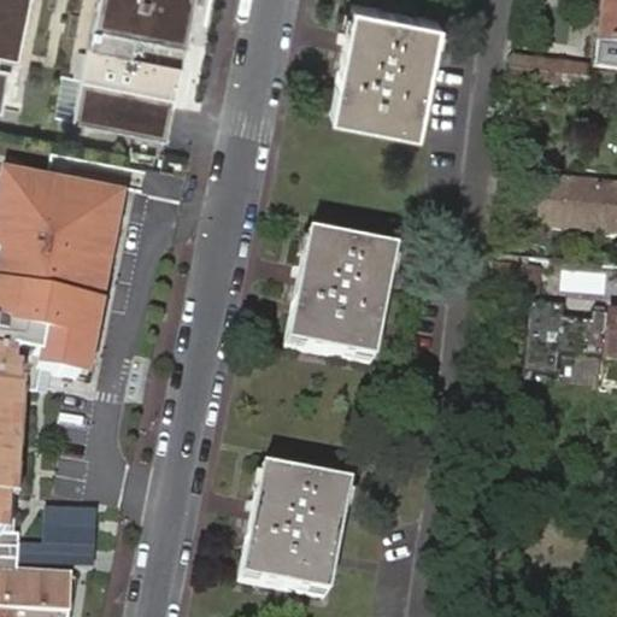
[(0,0),(0,110),(1,111),(10,68),(0,65),(0,58),(21,62),(31,0),(98,0),(82,82),(177,100),(194,6),(194,0),(0,0)]
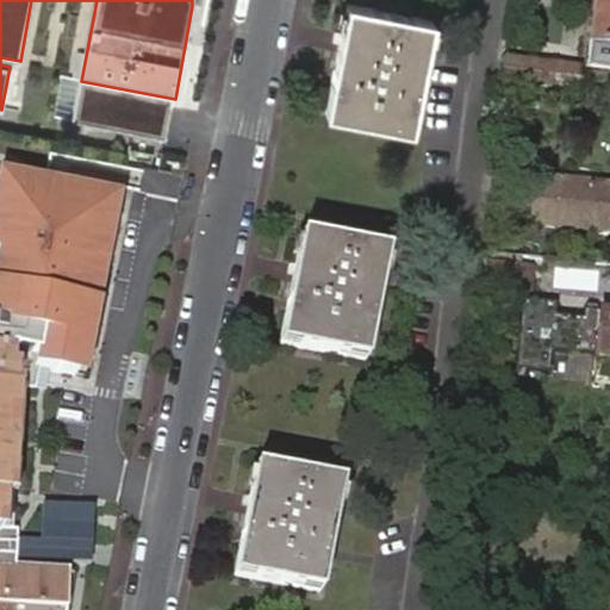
[(609,67),(609,0),(593,0),(586,64),(609,67)]
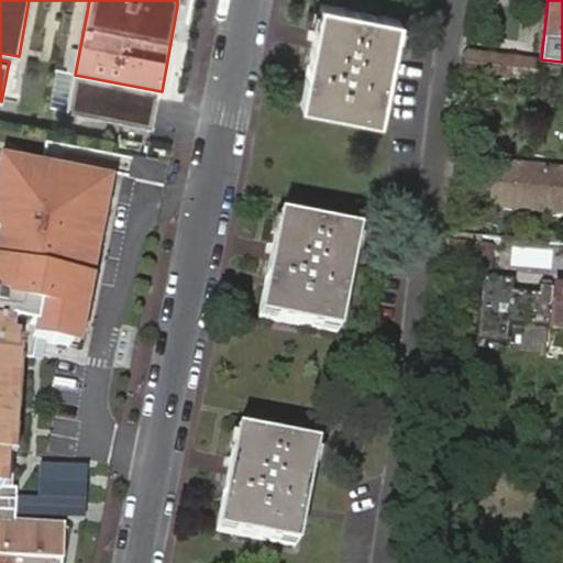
[(378,120),(399,19),(321,3),(301,105),(378,120)]
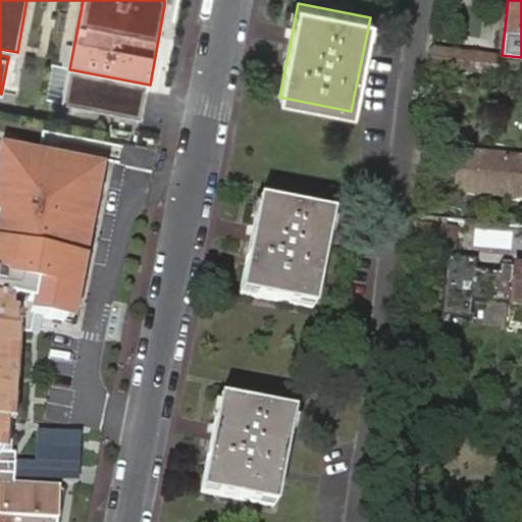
[(468,51),(435,48),(431,68),(466,71),(468,51)]
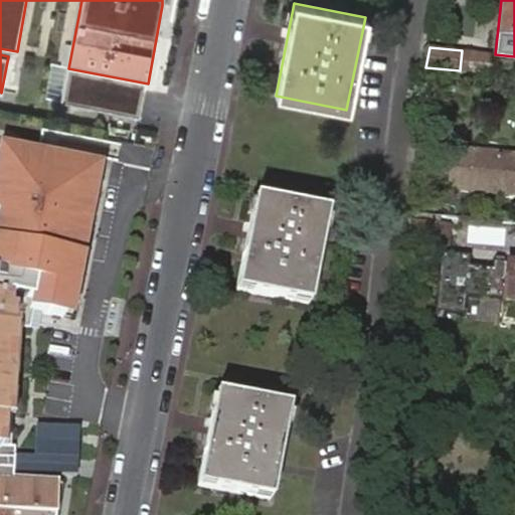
[(62,104),(68,68),(53,65),(46,101),(62,104)]
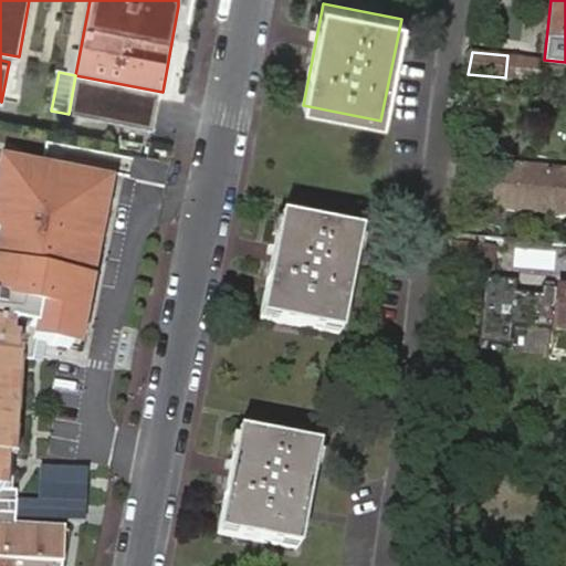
[(155,130),(163,92),(75,75),(69,114),(155,130)]
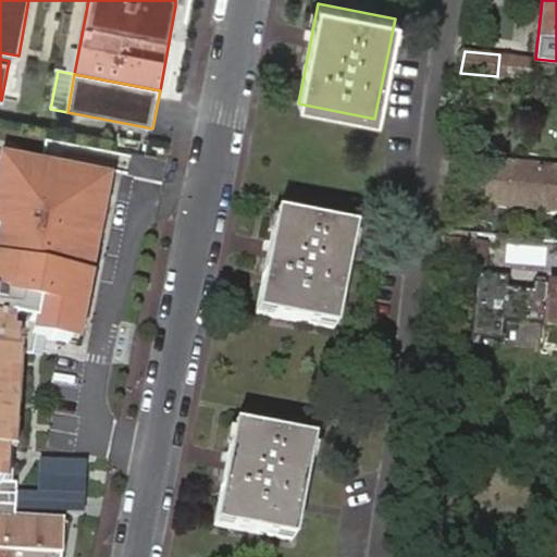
[(0,556),(63,556),(67,517),(50,515),(31,516),(17,515),(21,482),(13,479),(13,462),(13,446),(24,447),(25,431),(26,383),(27,357),(25,346),(27,331),(21,329),(21,318),(42,321),(41,330),(62,334),(88,342),(119,176),(7,155),(0,185),(0,225),(5,227),(0,256),(0,556)]
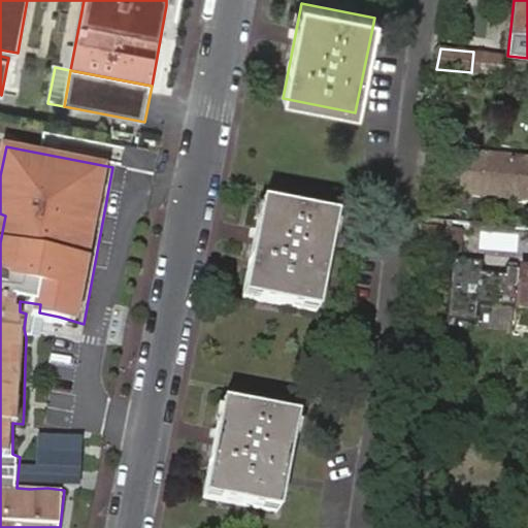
[(498,190),(498,199),(527,202),(527,157),(464,151),(460,185),(498,190)]
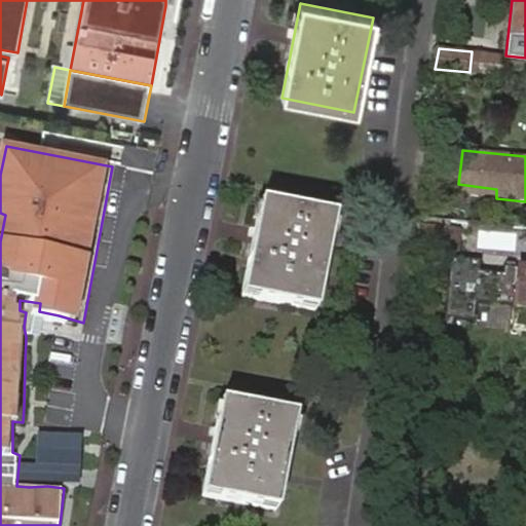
[(457,193),(496,198),(496,189),(458,184),(457,193)]
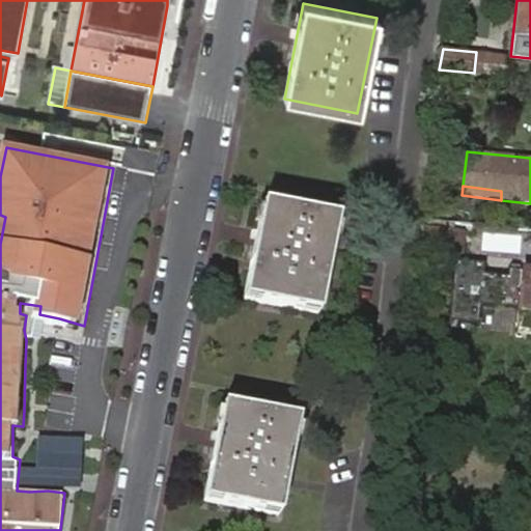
[(318,314),(336,220),(262,204),(244,299),(318,314)]
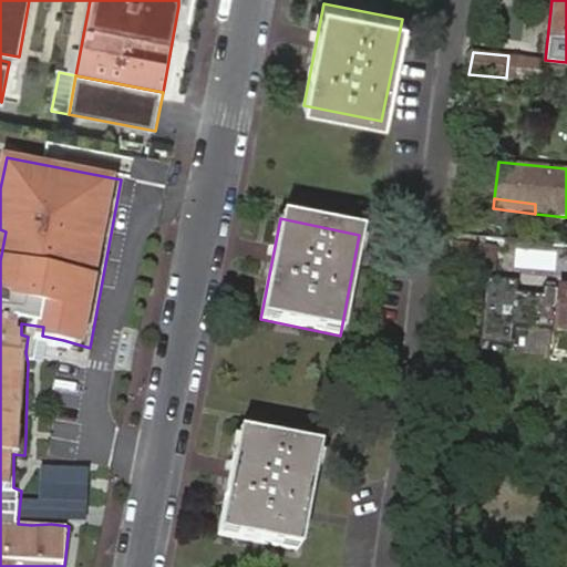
[(456,263),(481,266),(483,243),(460,239),(456,263)]
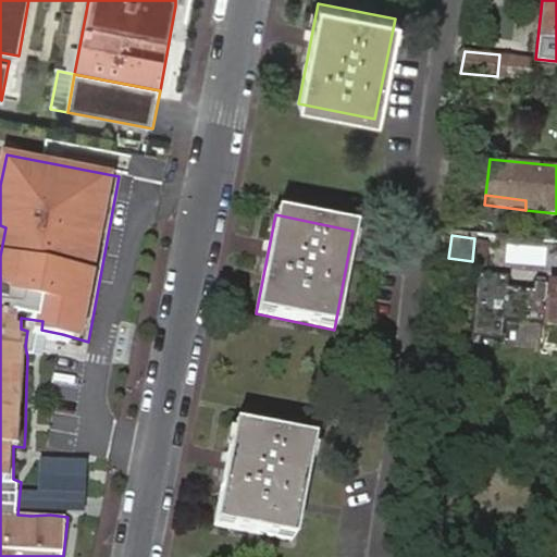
[(509,247),(509,262),(537,263),(539,248),(509,247)]
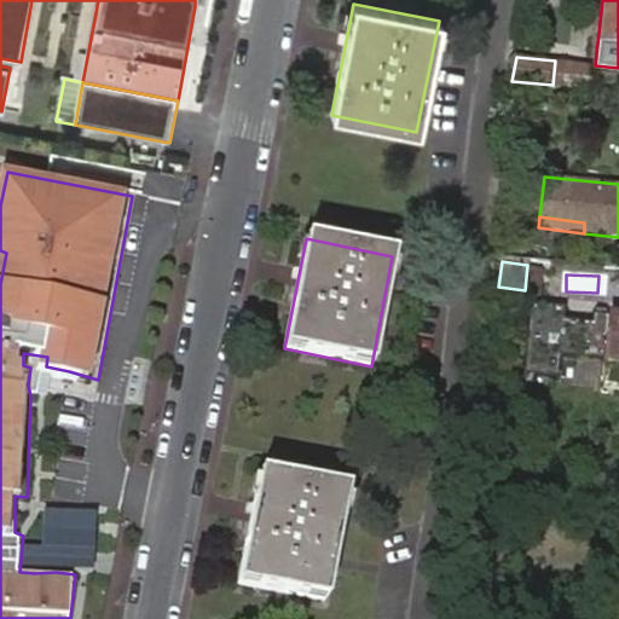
[(560,347),(602,352),(607,307),(588,305),(589,295),(565,291),(563,302),(531,298),(520,379),(555,383),(560,347)]
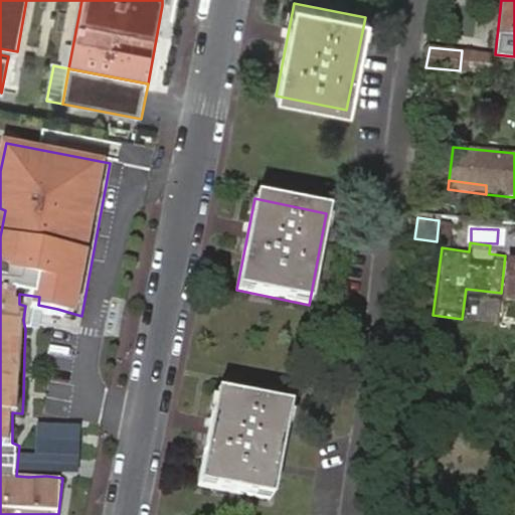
[(514,256),(505,255),(501,294),(514,296),(514,256)]
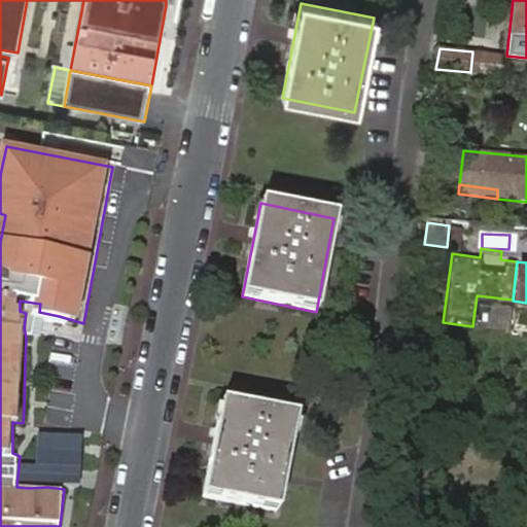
[(278,512),(295,418),(221,402),(203,498),(278,512)]
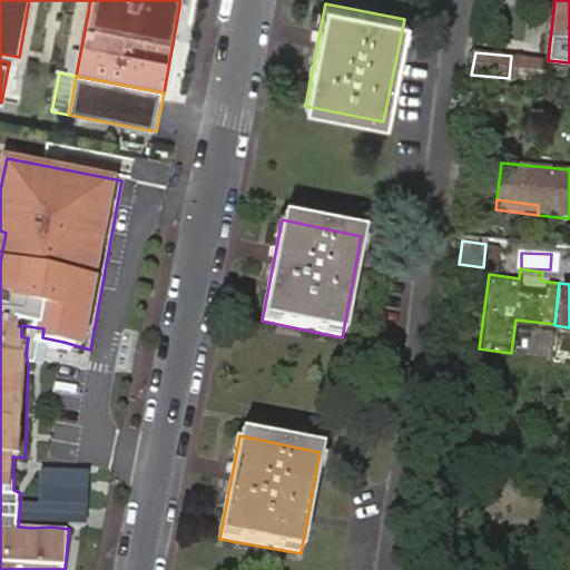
[(76,511),(78,484),(43,482),(41,510),(76,511)]
